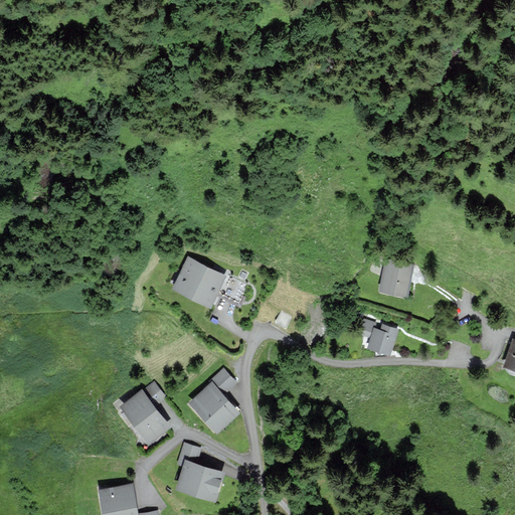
[(223,274),(189,256),(176,285),(210,301),(223,274)]
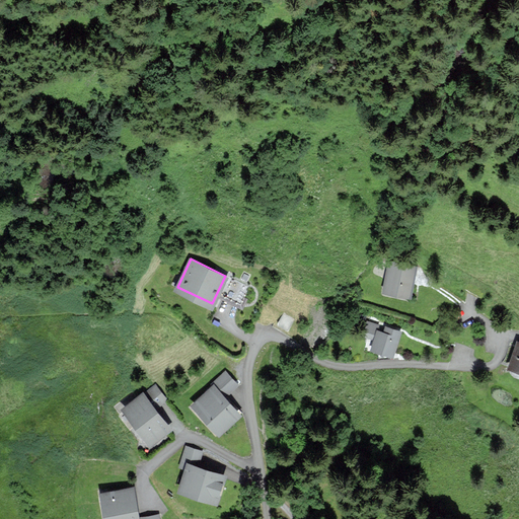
[(410,295),(416,266),(389,261),(383,290),(410,295)]
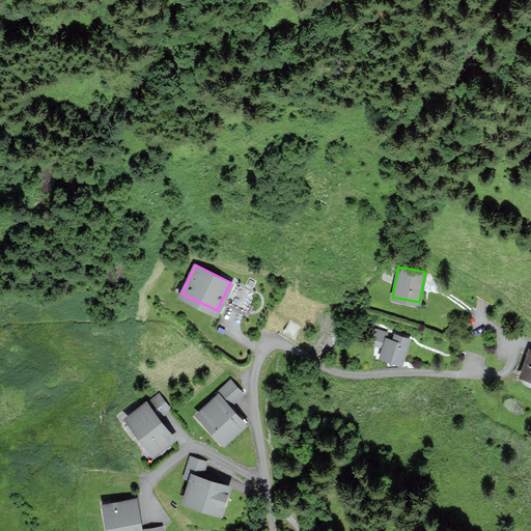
[(381,345),(385,332),(374,329),(370,342),(381,345)]
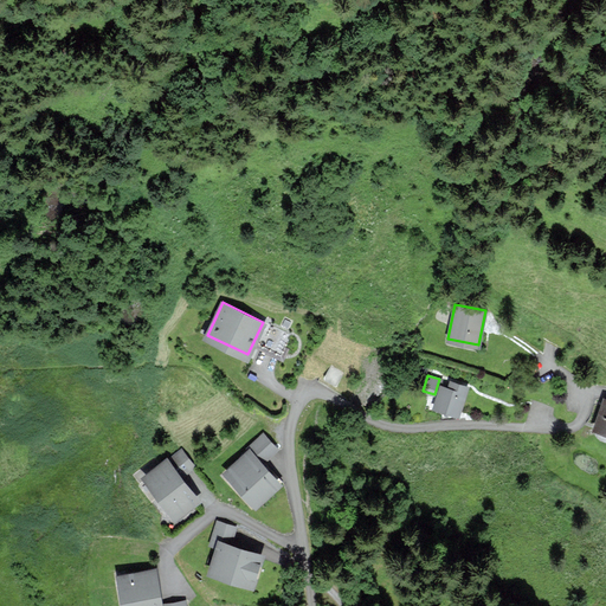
[(458,414),(468,386),(451,380),(449,387),(440,385),(433,407),(458,414)]
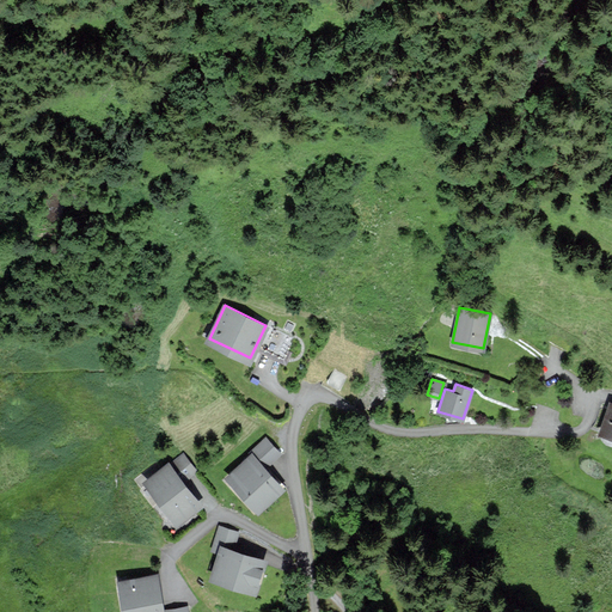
[(611,438),(611,403),(600,434),(611,438)]
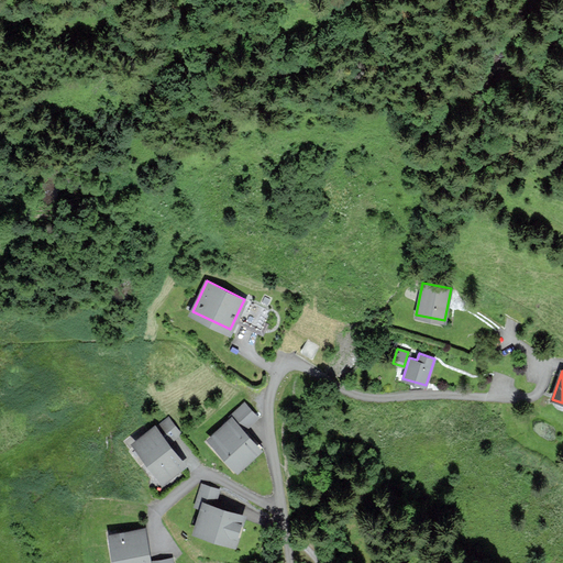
[(257,417),(244,403),(233,412),(247,427),(257,417)]
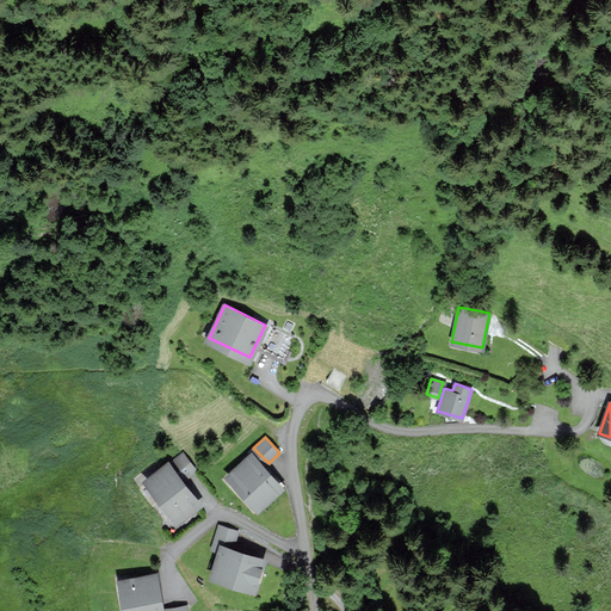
[(283,487),(252,452),(228,474),(259,508),(283,487)]
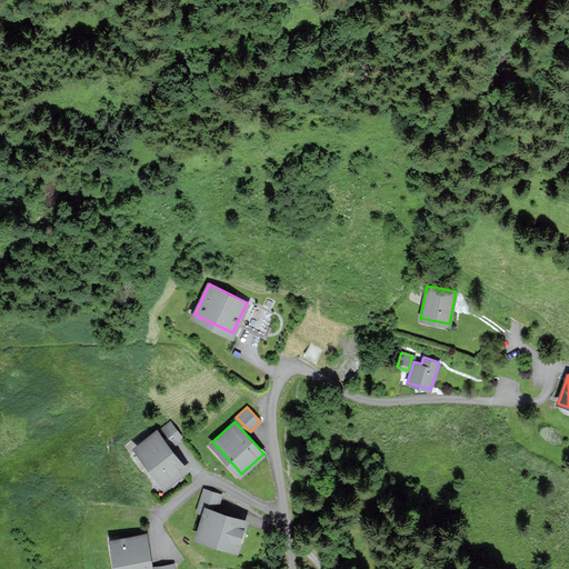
[(182,440),(170,422),(136,447),(165,485),(186,469),(171,449),(182,440)]
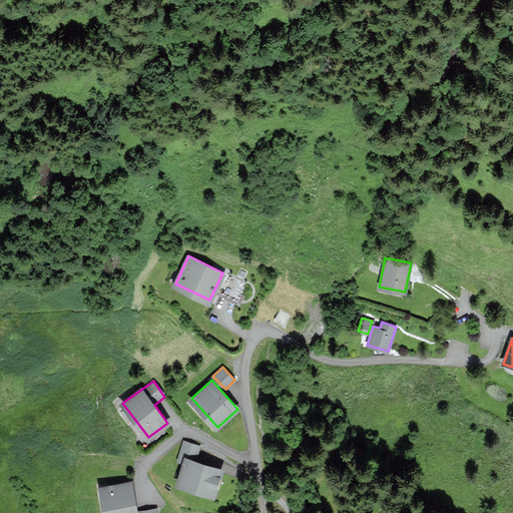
[(199,446),(184,441),(178,460),(183,461),(176,484),(214,495),(222,468),(195,460),(199,446)]
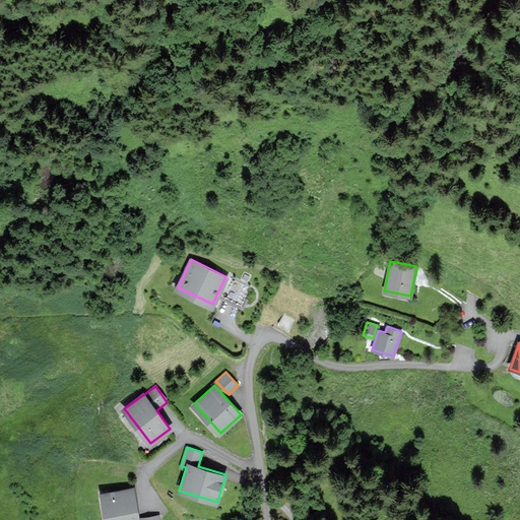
[(137,519),(133,489),(103,493),(107,519),(137,519)]
